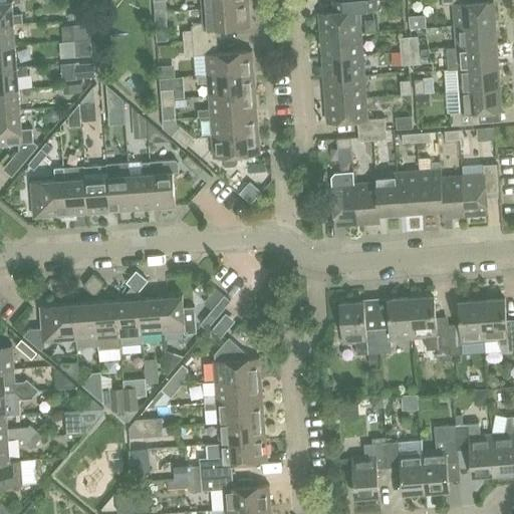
[(0,0),(0,23),(13,23),(22,22),(21,14),(12,14),(11,1),(6,1),(5,0),(0,0)]
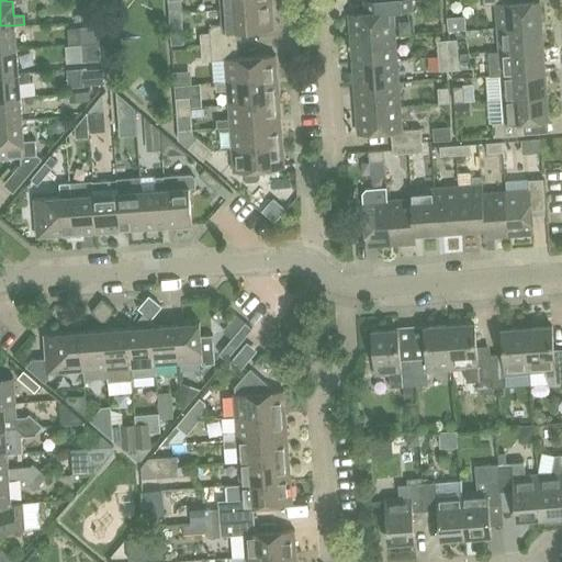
[(381,0),(382,10),(348,13),(349,37),(394,34),(393,10),(412,9),(411,0),(381,0)]
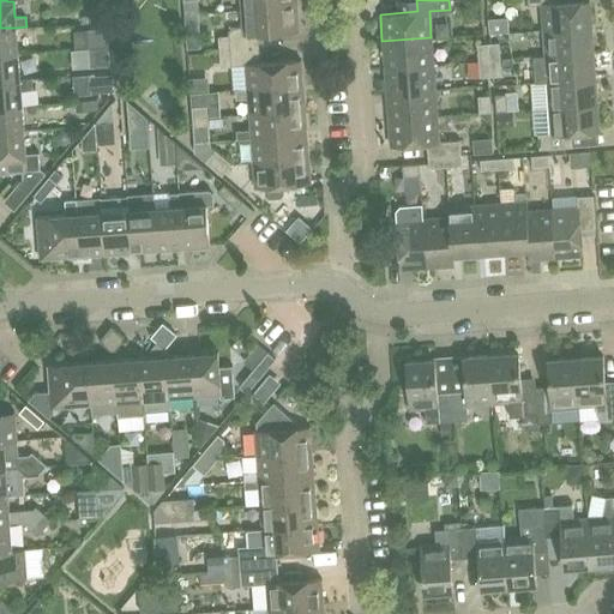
[(573,0),(561,1),(560,0),(528,0),(529,4),(541,2),(543,29),(591,26),(589,0),(573,0)]
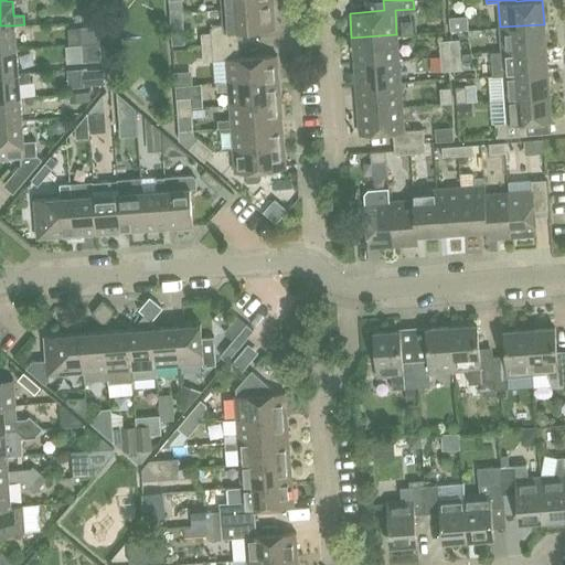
[(272,4),(221,8),(222,25),(214,25),(210,30),(211,33),(201,34),(201,46),(212,45),(224,44),(223,31),(237,30),(274,28),(272,4)]
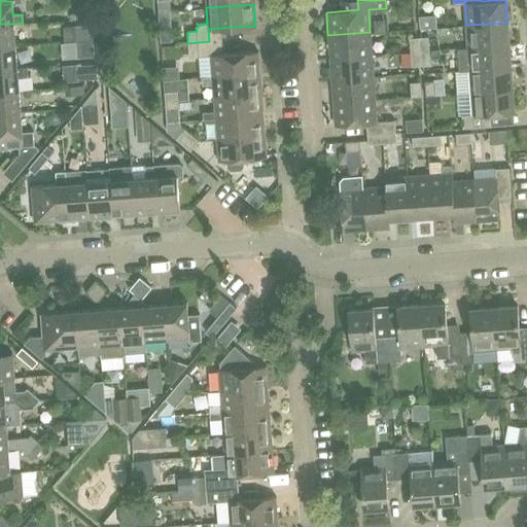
[(80,12),(67,13),(68,22),(80,21),(80,12)]
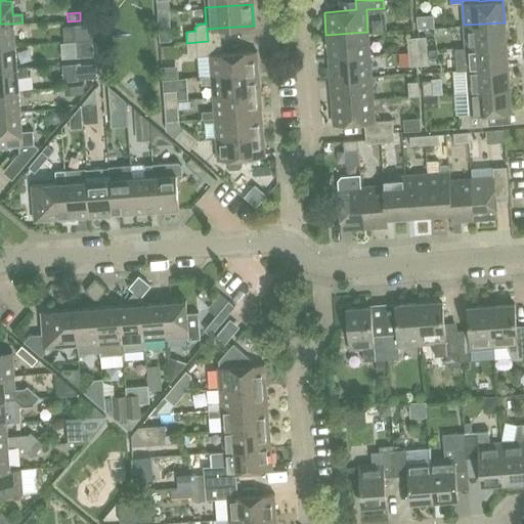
[(464,25),(466,47),(507,44),(505,23),(464,25)]
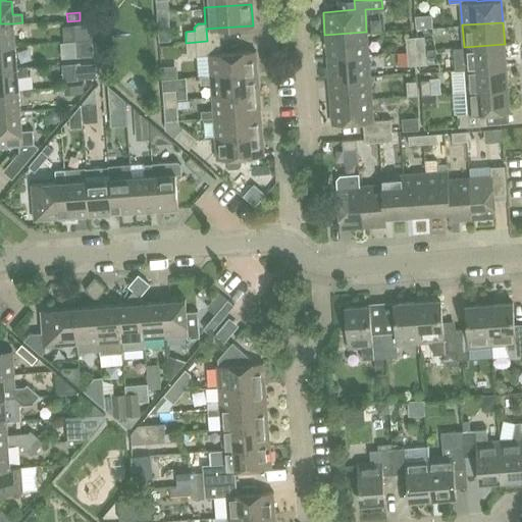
[(0,23),(0,45),(14,45),(13,23),(0,23)]
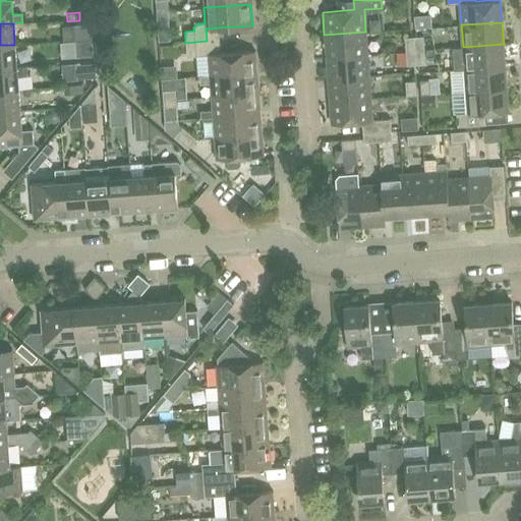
[(324,35),(326,57),(367,54),(365,32),(324,35)]
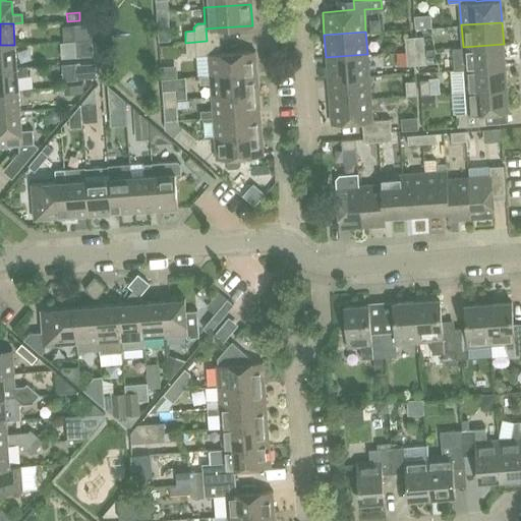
[(422,37),(415,38),(415,50),(423,50),(422,37)]
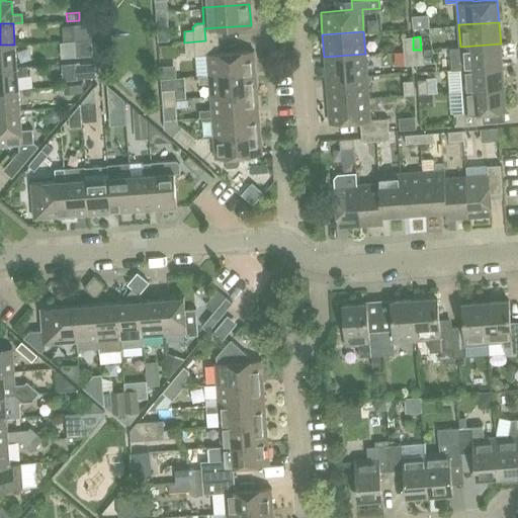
[(413,50),(413,37),(403,38),(404,51),(413,50)]
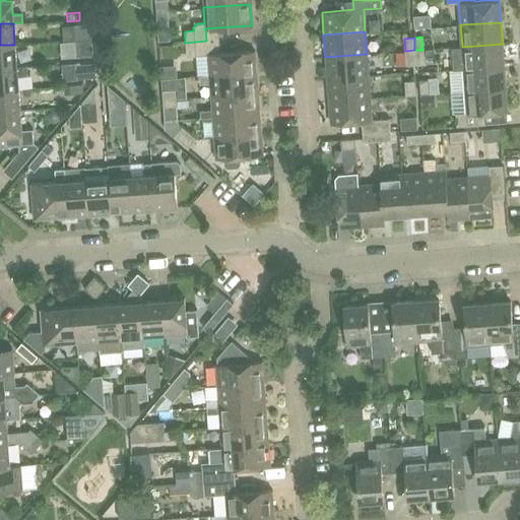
[(92,55),(91,39),(75,40),(76,56),(92,55)]
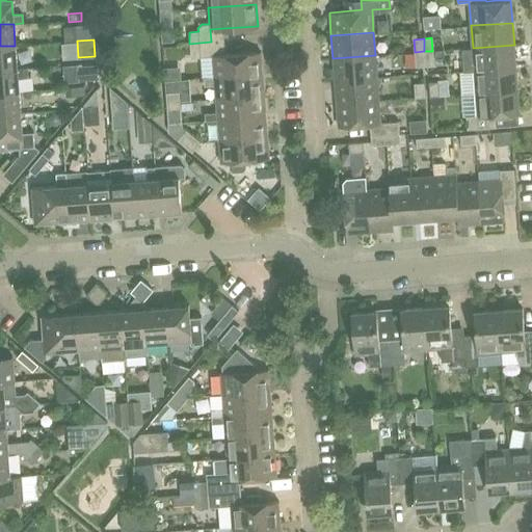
[(212,57),(212,54),(211,42),(200,43),(189,44),(191,58),(201,57),(212,57)]
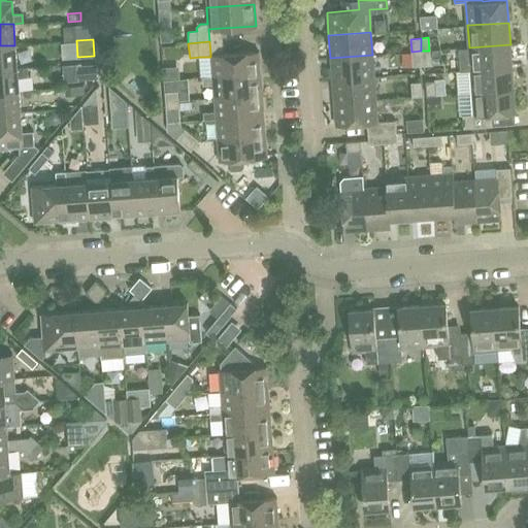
[(469,47),(470,70),(512,67),(510,44),(469,47)]
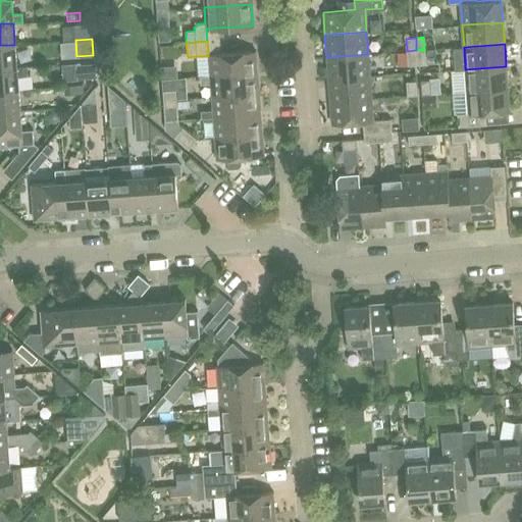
[(14,45),(0,45),(0,67),(16,66),(14,45)]
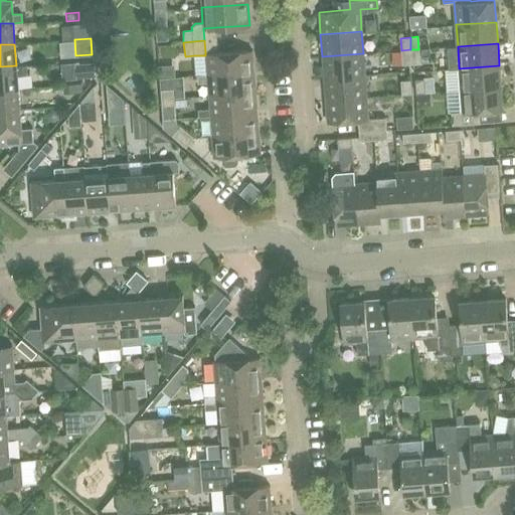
[(217,51),(205,52),(205,55),(207,73),(252,70),(251,49),(217,51)]
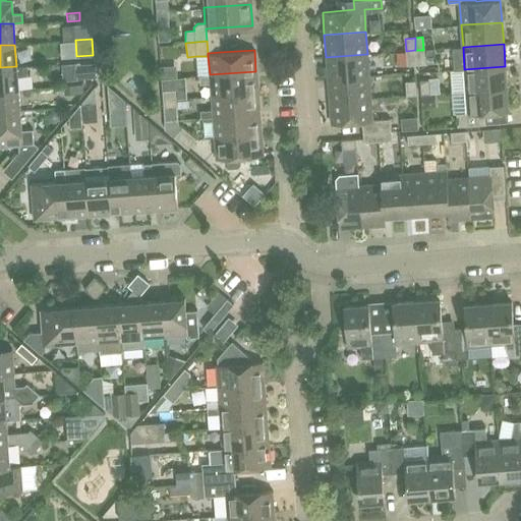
[(416,65),(415,50),(406,51),(407,66),(416,65)]
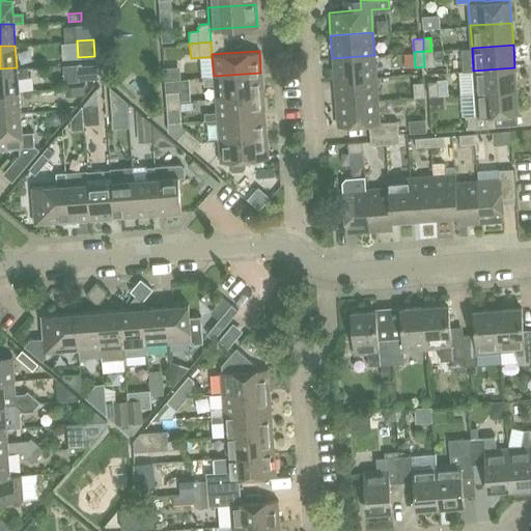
[(431,51),(423,51),(424,66),(434,65),(431,51)]
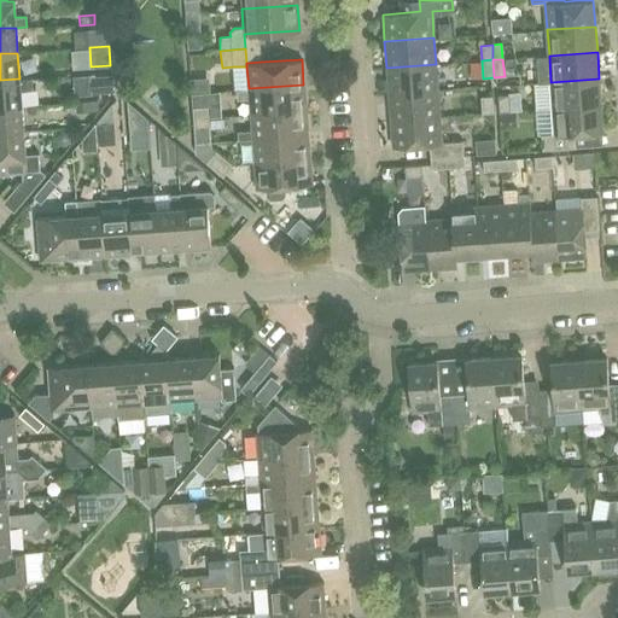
[(386,68),(389,95),(438,92),(436,64),(386,68)]
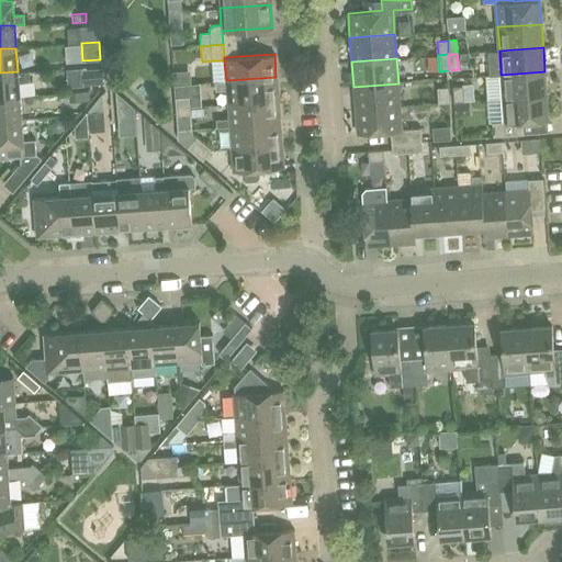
[(101,69),(82,71),(83,86),(102,83),(101,69)]
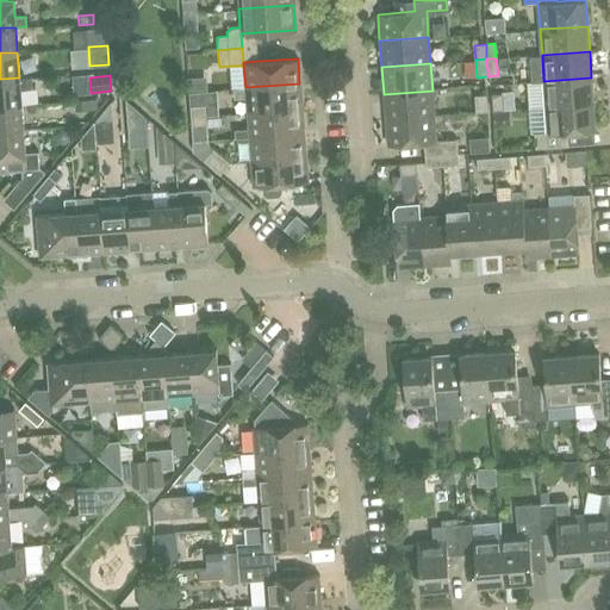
[(0,79),(0,105),(22,104),(20,89),(32,88),(31,78),(0,79)]
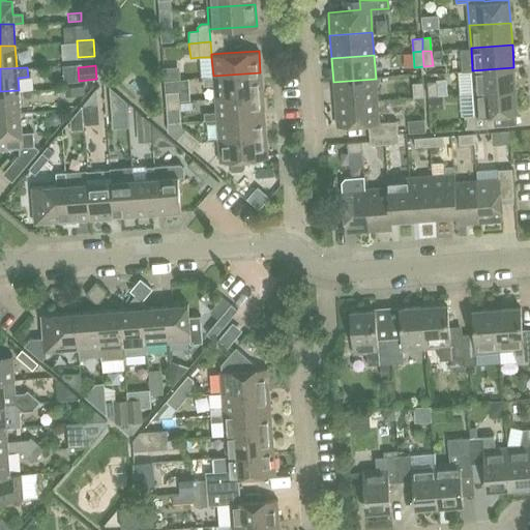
[(472,70),(474,92),(516,89),(513,67),(472,70)]
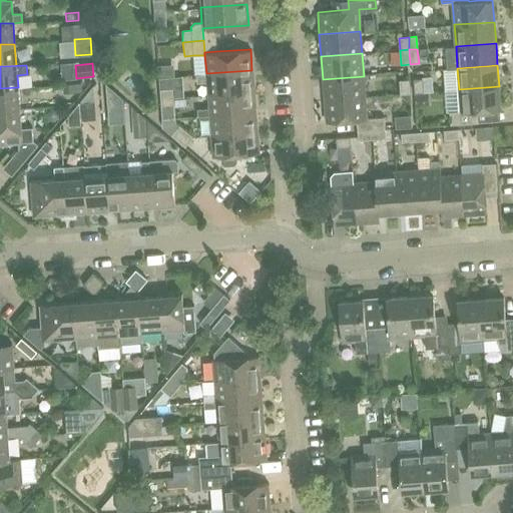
[(251,70),(206,73),(206,74),(196,75),(196,82),(206,82),(207,94),(253,90),(251,70)]
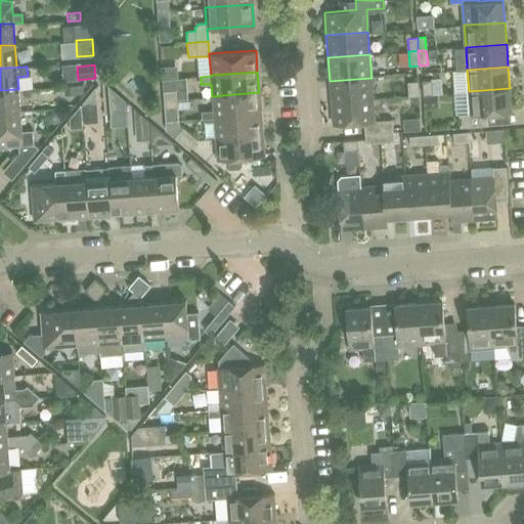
[(372,78),(330,81),(331,101),(373,98),(372,78)]
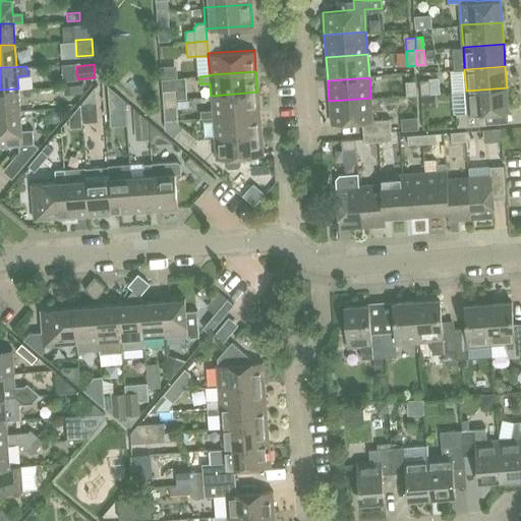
[(429,80),(420,81),(421,94),(430,94),(429,80)]
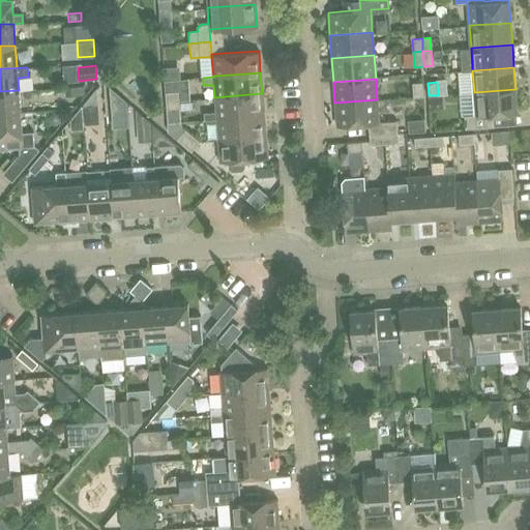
[(421,83),(412,84),(413,96),(422,96),(421,83)]
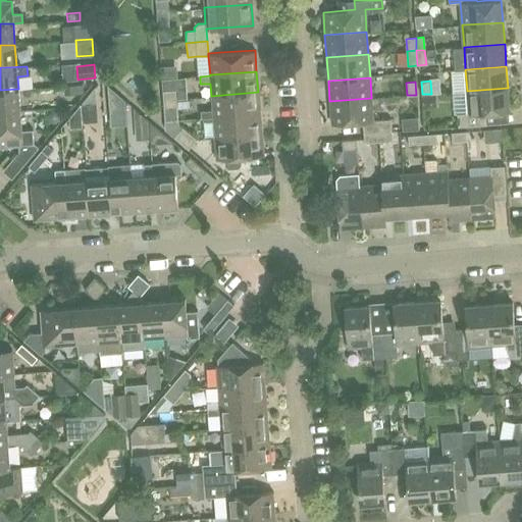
[(64,101),(77,100),(92,84),(63,86),(64,101)]
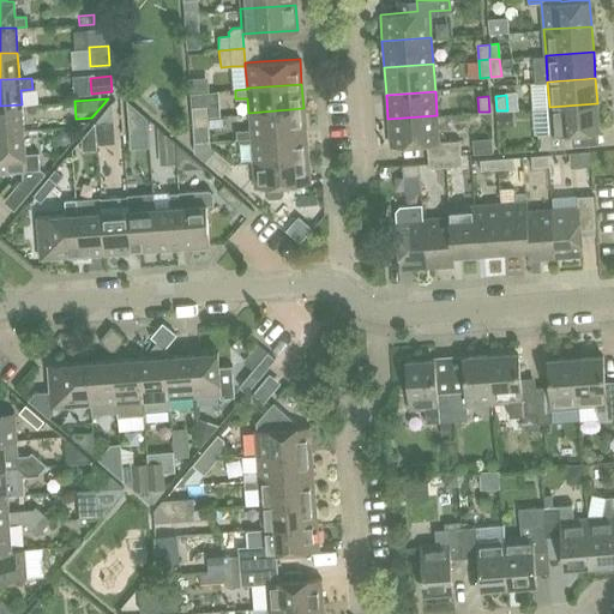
[(112,103),(96,122),(97,145),(114,144),(112,103)]
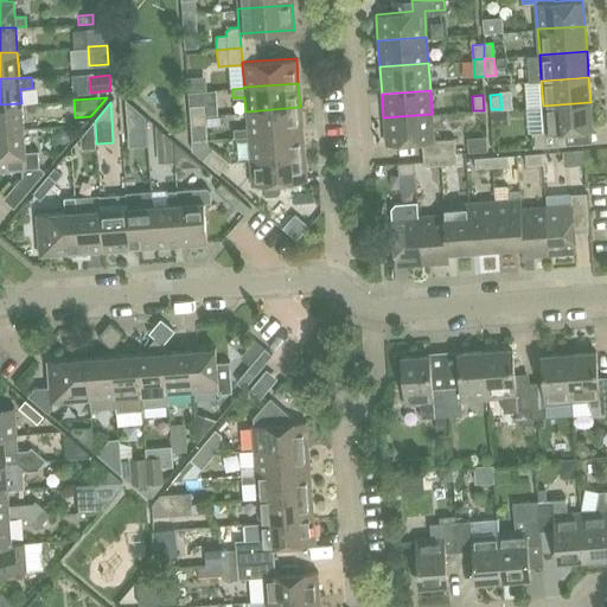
[(590,102),(543,106),(544,131),(531,132),(532,147),(566,145),(564,131),(592,128),(593,128),(590,102)]
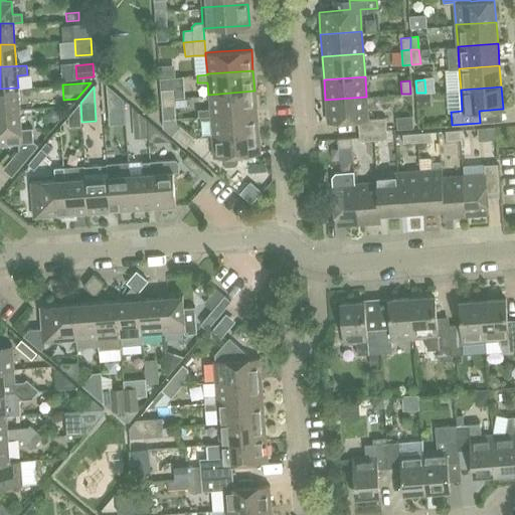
[(0,89),(0,110),(19,109),(18,88),(0,89)]
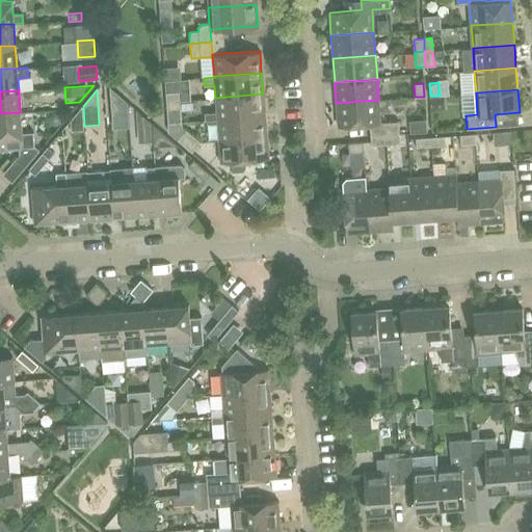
[(179,92),(165,94),(165,101),(180,100),(179,92)]
